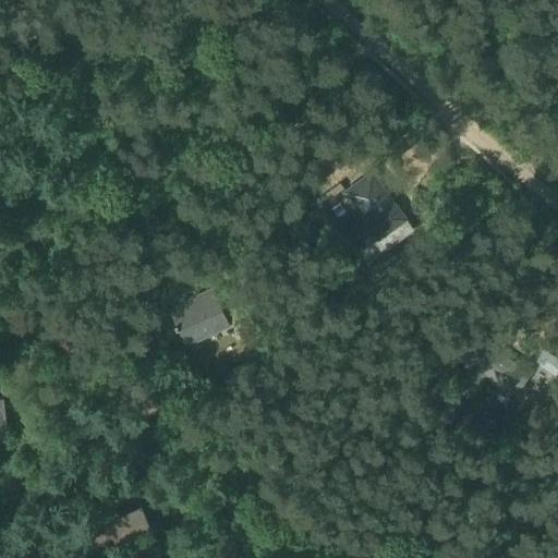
[(347,187),(370,169),(359,156),(336,173),(347,187)]
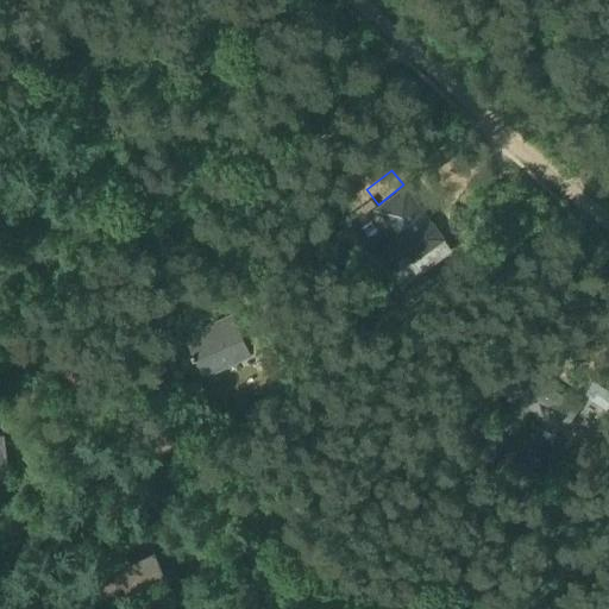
[(406,184),(372,208),(413,263),(446,239),(406,184)]
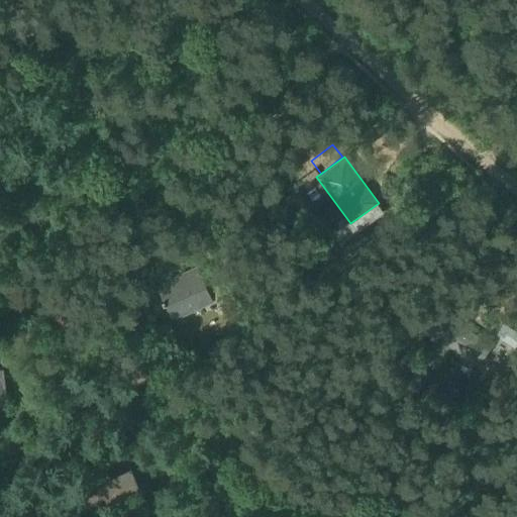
[(196,267),(156,286),(173,321),(213,302),(196,267)]
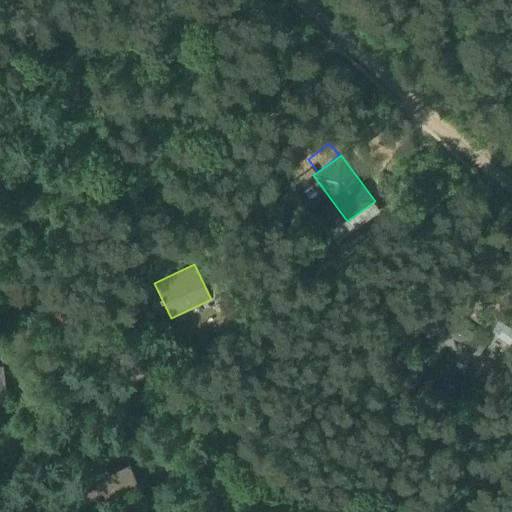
[(437,304),(419,329),(436,342),(439,338),(470,360),(483,342),(452,320),(455,316),(437,304)]
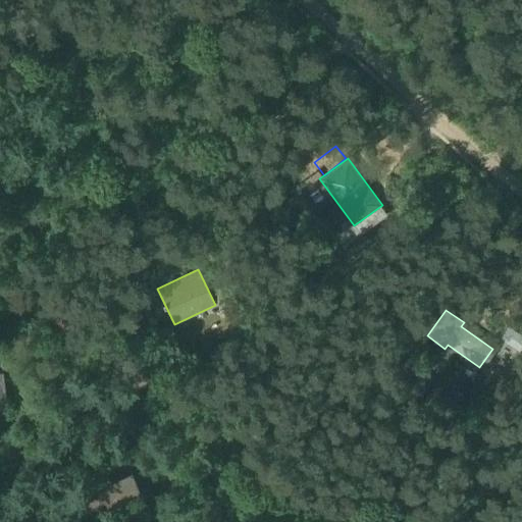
[(521,336),(507,326),(499,338),(518,353),(521,348),(521,336)]
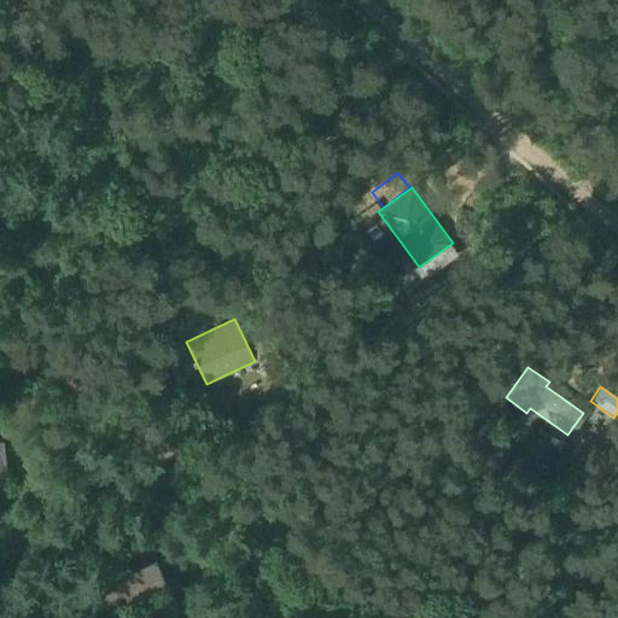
[(155,560),(117,578),(129,602),(167,586),(155,560)]
